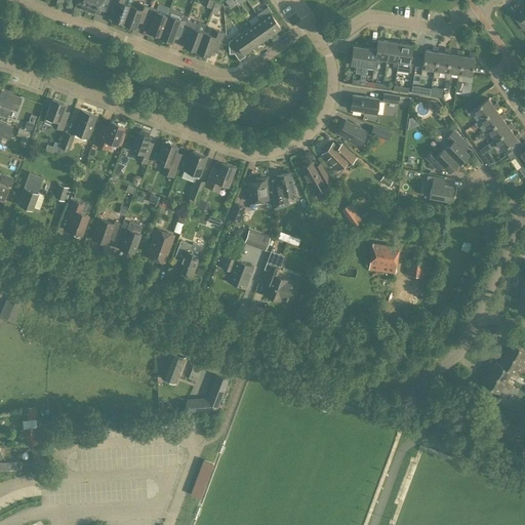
[(76,0),(75,5),(86,9),(89,0),(76,0)]
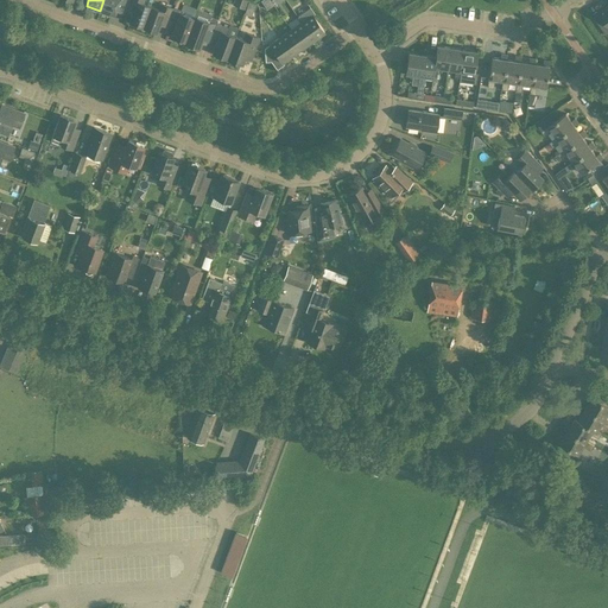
[(103,0),(100,11),(113,16),(118,5),(120,2),(121,2),(127,4),(127,0),(103,0)]
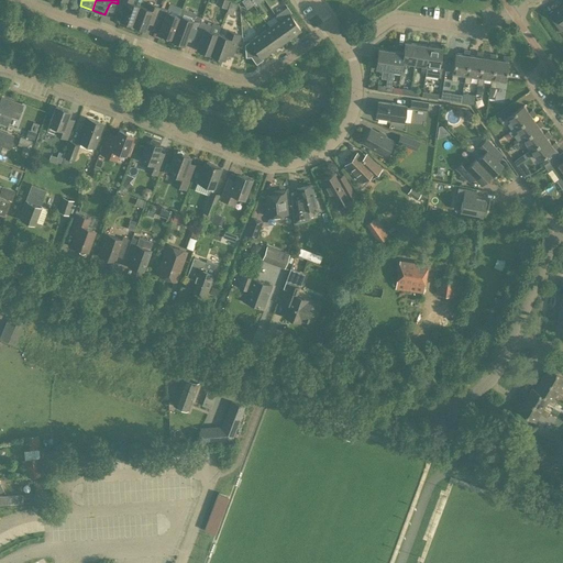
[(132,24),(139,6),(131,3),(132,0),(119,0),(119,1),(125,3),(119,20),(125,22),(125,23),(130,25),(131,24),(132,24)]
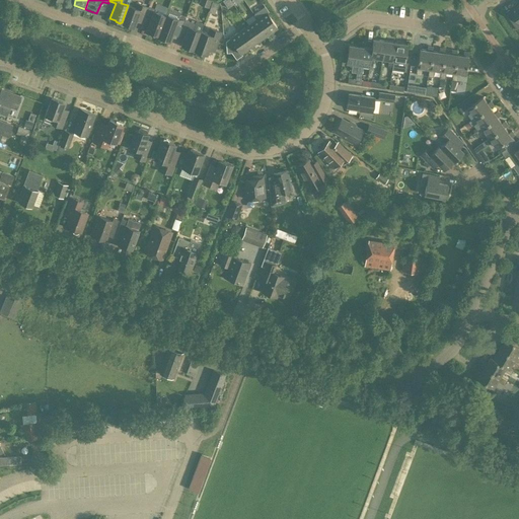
[(223,0),(222,1),(227,8),(233,4),(229,0),(223,0)]
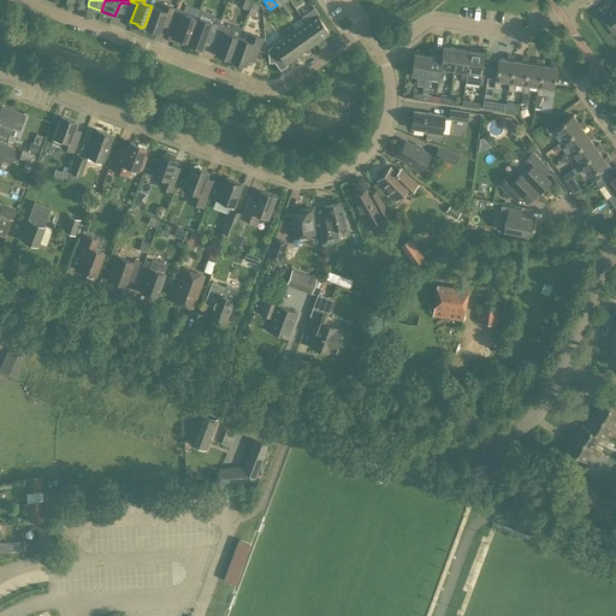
[(161,4),(160,10),(152,6),(144,27),(146,28),(144,29),(150,30),(150,29),(158,33),(164,15),(171,17),(175,9),(161,4)]
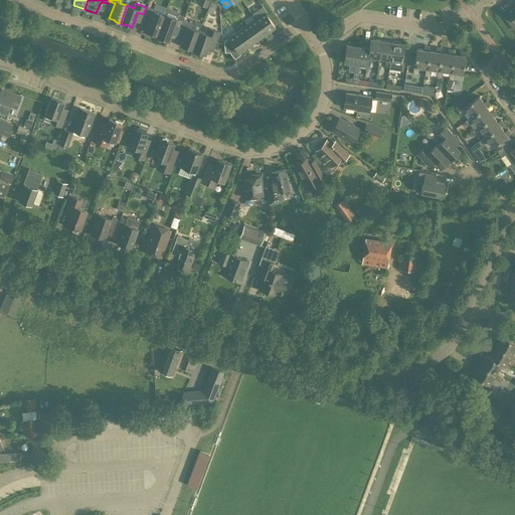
[(145,30),(156,34),(164,15),(153,11),(154,9),(147,6),(143,18),(149,20),(145,30)]
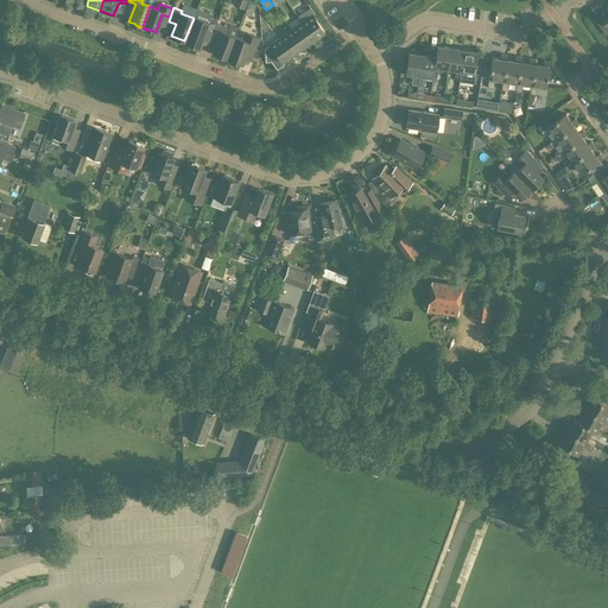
[(312,16),(314,14),(309,7),(297,17),(301,23),(312,39),(323,32),(312,16)]
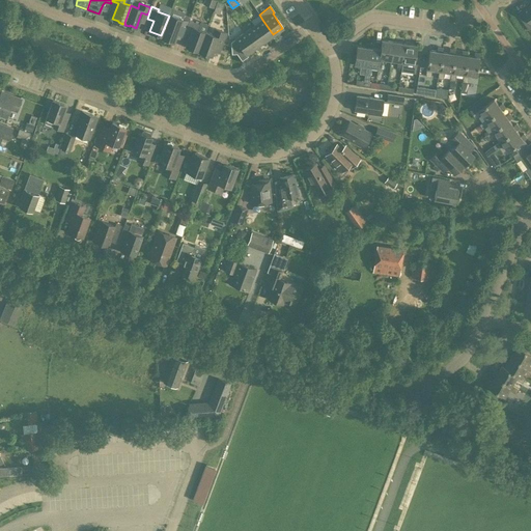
[(190,18),(184,16),(184,14),(171,8),(169,16),(161,35),(161,37),(173,42),(178,27),(185,29),(186,29),(189,21),(190,18)]
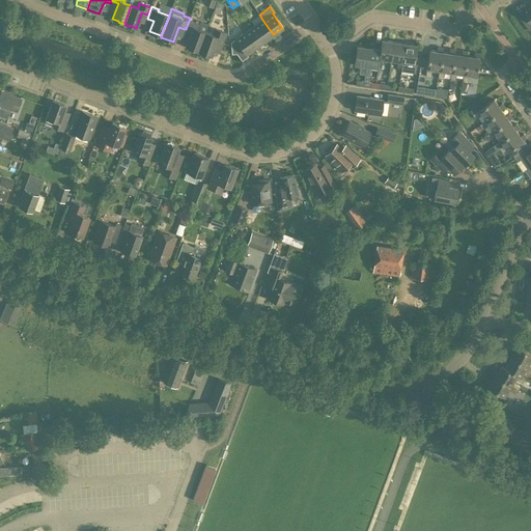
[(264,42),(273,34),(262,20),(253,26),(264,42)]
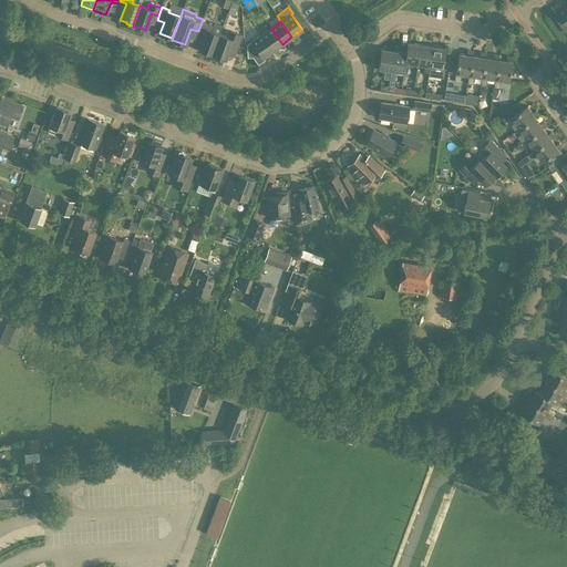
[(213,27),(202,22),(198,31),(204,33),(198,50),(212,54),(219,34),(210,31),(213,27)]
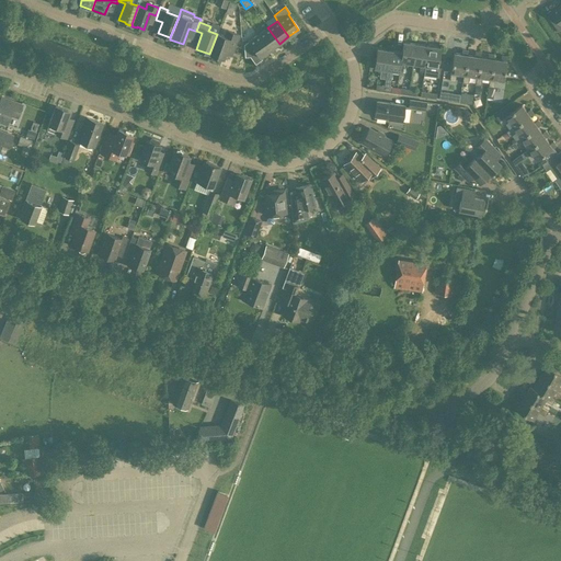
[(270,50),(279,44),(267,27),(259,34),(270,50)]
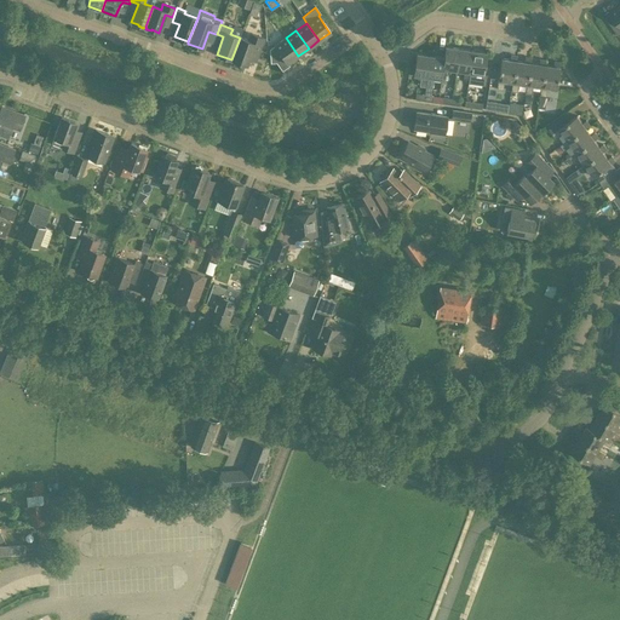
[(240,38),(231,59),(246,65),(252,49),(259,51),(263,39),(251,34),(248,41),(240,38)]
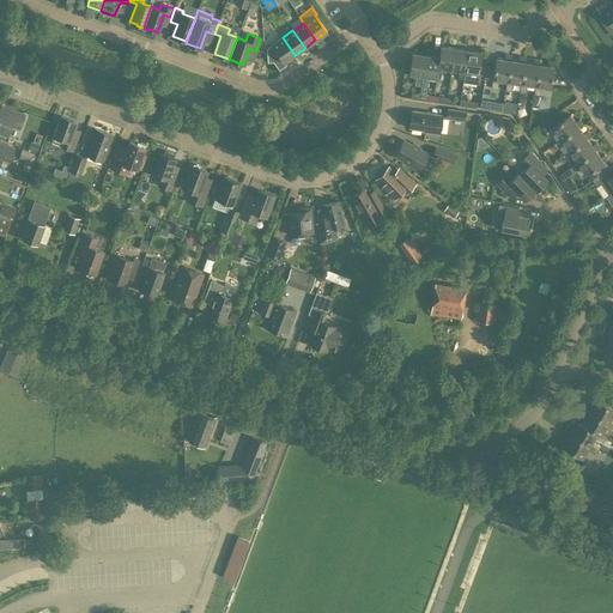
[(284,62),(295,55),(283,37),(266,49),(267,64),(273,62),(280,58),(284,62)]
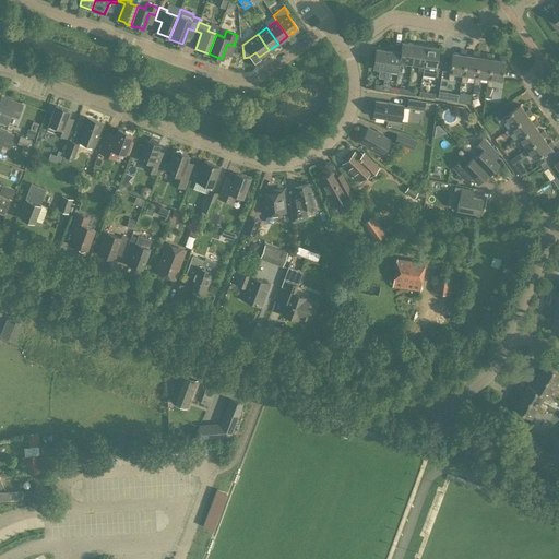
[(399,62),(411,63),(414,44),(401,43),(400,52),(399,62)]
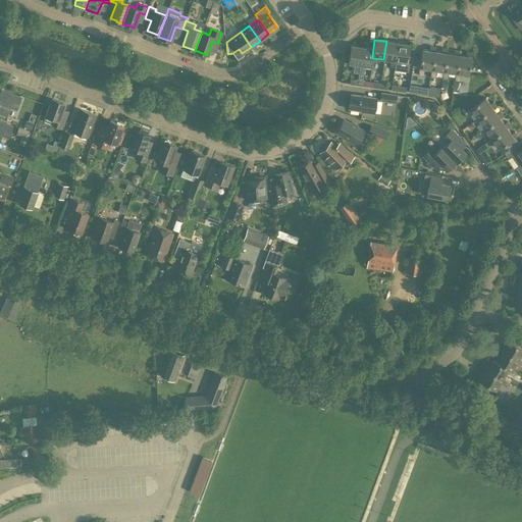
[(395,67),(395,61),(398,43),(386,41),(383,59),(390,60),(389,66),(395,67)]
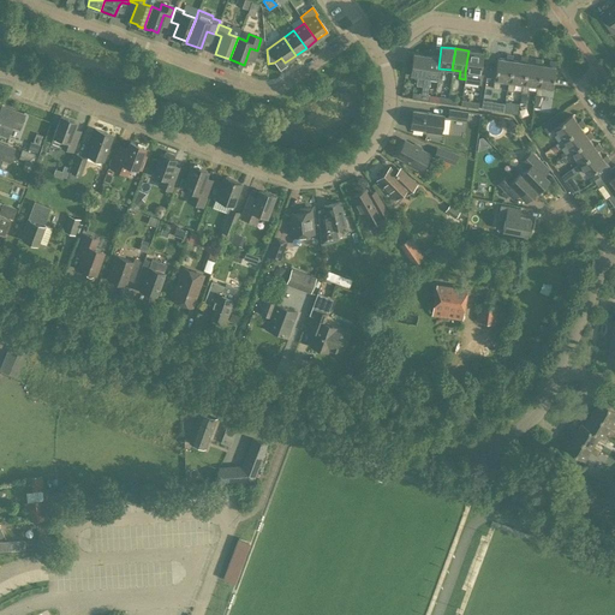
[(479,73),(483,53),(469,51),(465,72),(465,79),(464,83),(481,85),(482,73),(479,73)]
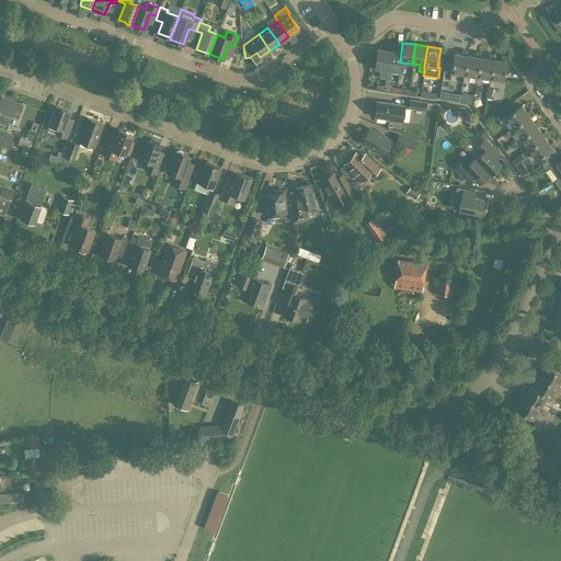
[(385,78),(389,50),(376,48),(374,68),(380,69),(379,78),(385,78)]
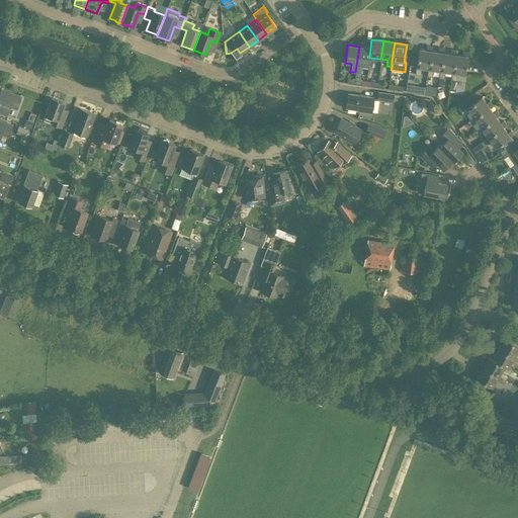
[(368,67),(369,58),(370,49),(359,47),(355,72),(360,73),(361,66),(368,67)]
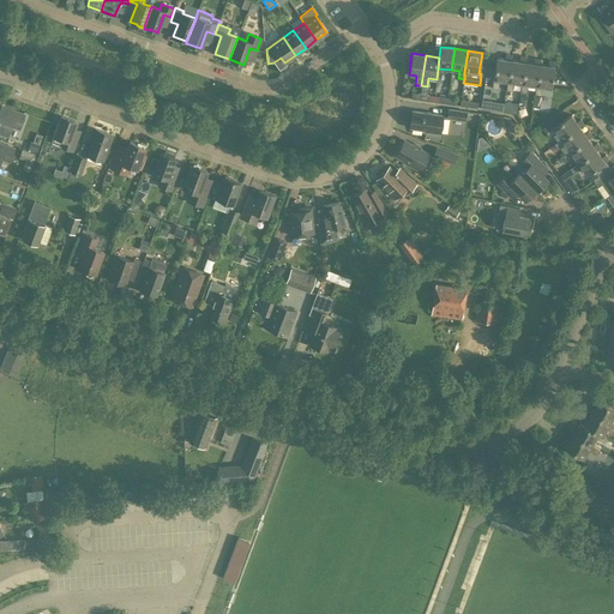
[(507,83),(511,61),(511,56),(505,55),(505,60),(495,59),(491,89),(498,90),(499,82),(507,83)]
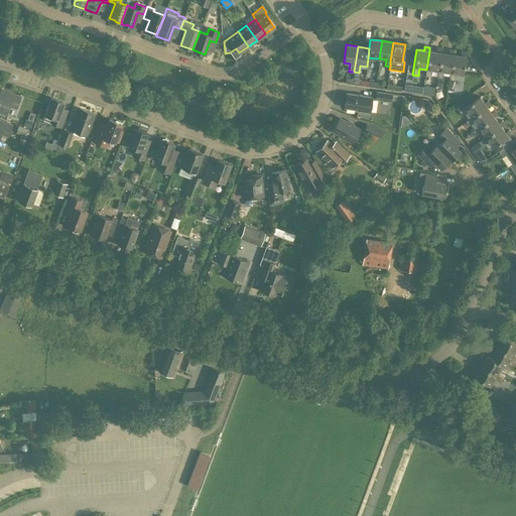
[(436,52),(429,51),(426,70),(425,77),(430,78),(431,71),(437,72),(440,53),(441,49),(436,48),(436,52)]
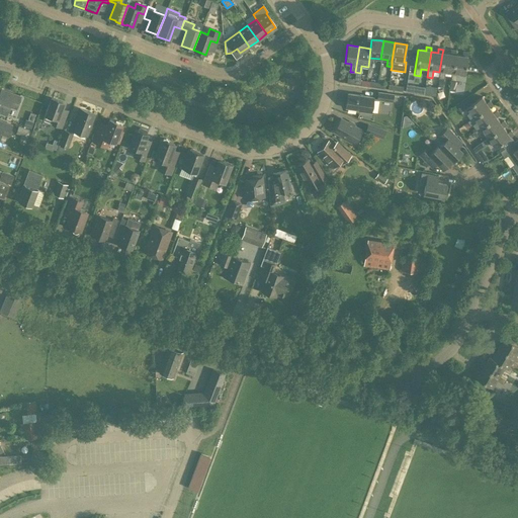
[(442,54),(439,72),(438,79),(444,80),(445,73),(452,74),(454,56),(455,52),(450,51),(450,55),(442,54)]
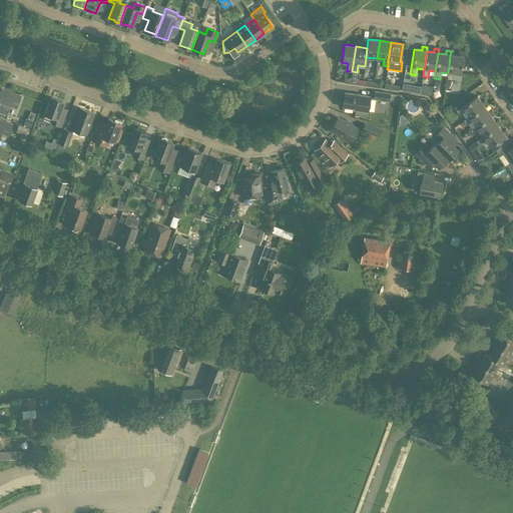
[(457,56),(450,55),(448,73),(446,80),(451,81),(452,73),(460,75),(463,53),(458,52),(457,56)]
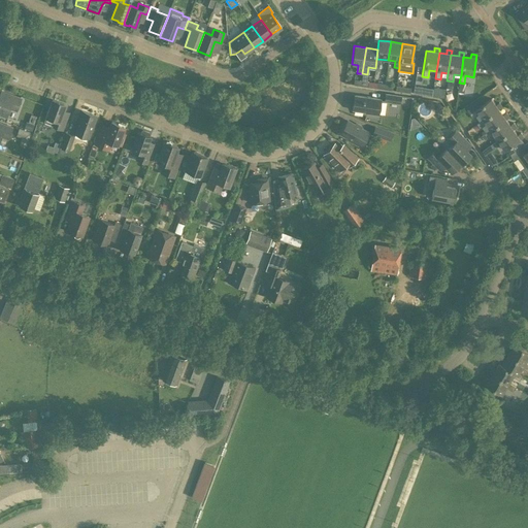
[(413,94),(425,95),(426,88),(414,87),(413,94)]
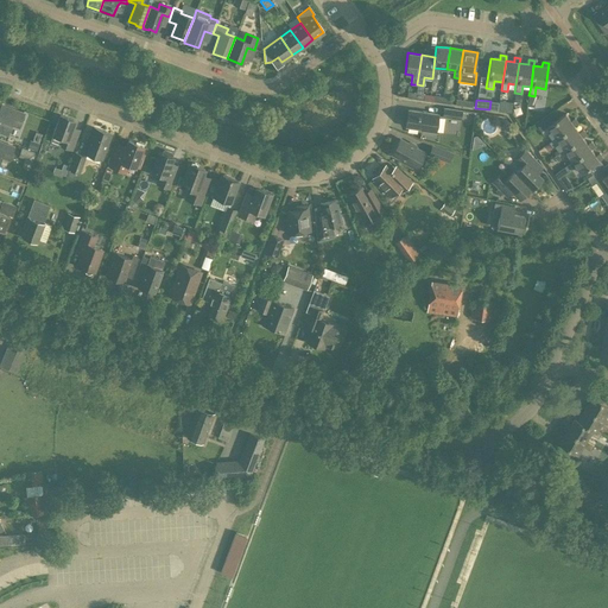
[(499,100),(498,111),(511,113),(513,102),(499,100)]
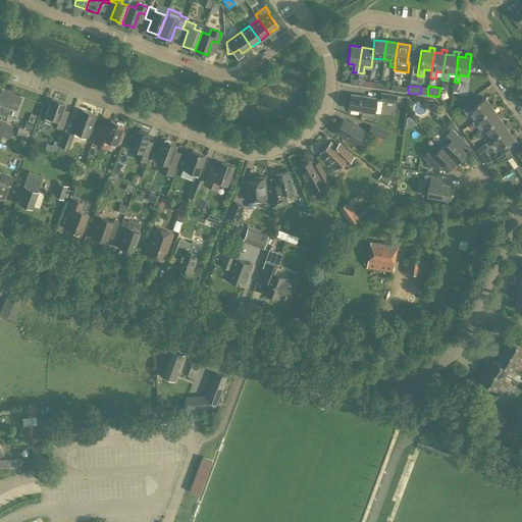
[(395,103),(396,96),(380,93),(379,101),(395,103)]
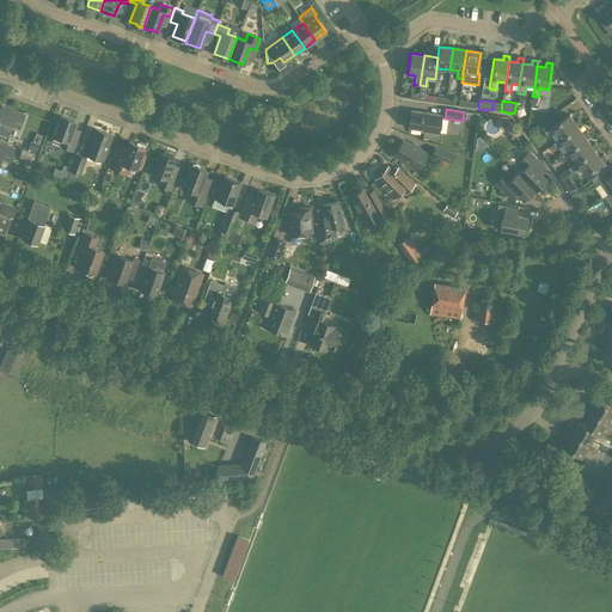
[(19,128),(24,115),(11,110),(8,117),(0,114),(0,132),(7,135),(11,126),(19,128)]
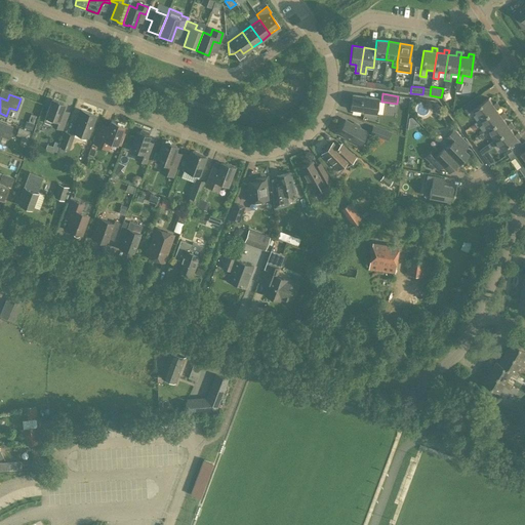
[(375,115),(378,98),(352,95),(350,110),(363,112),(363,113),(375,115)]
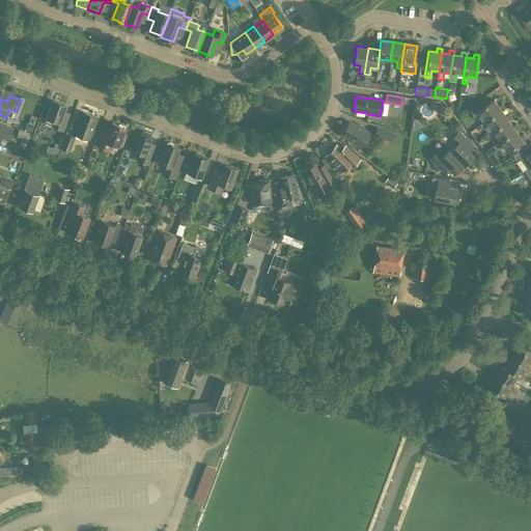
[(469,109),(473,115),(476,120),(482,115),(486,121),(502,110),(505,108),(502,105),(499,107),(495,100),(486,106),(482,100),(469,109)]
